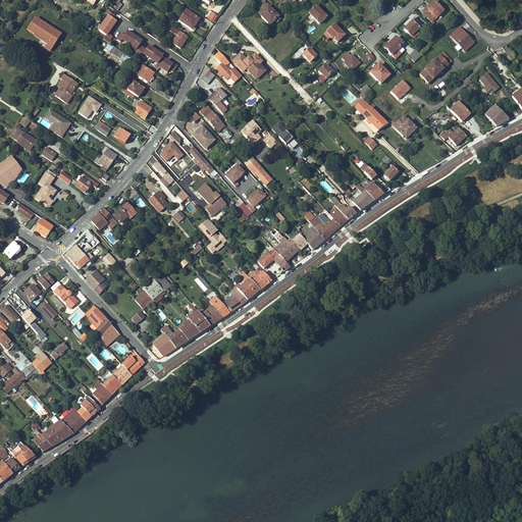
[(121,0),(112,0),(115,2),(113,6),(116,8),(115,10),(119,12),(123,5),(120,3),(121,0)]
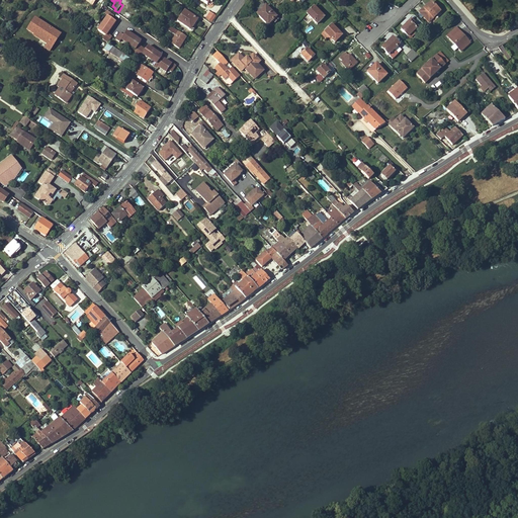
[(425,8),(424,8),(420,12),(425,18),(427,17),(430,21),(440,12),(431,2),(427,6),(425,8)]
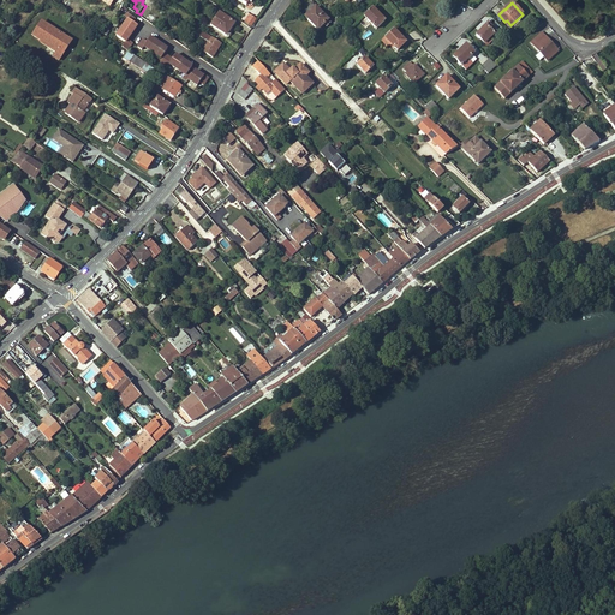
[(327,28),(330,23),(316,7),(305,17),(318,30),(324,24),(327,28)]
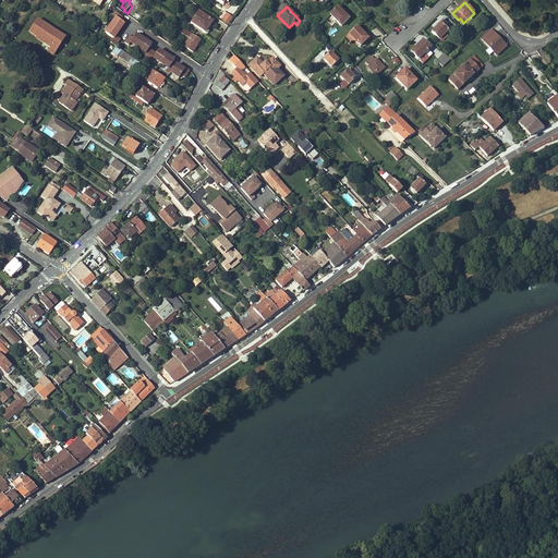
[(349,19),(338,8),(330,14),(341,26),(349,19)]
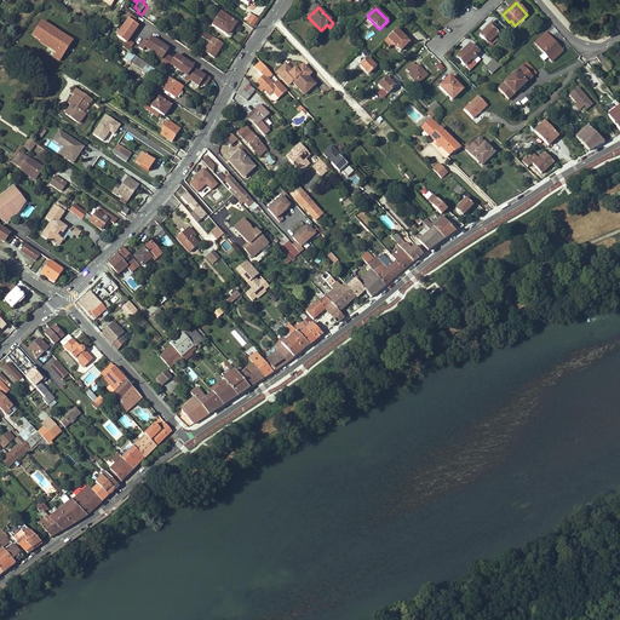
[(234,29),(237,23),(220,12),(213,26),(228,34),(231,28),(234,29)]
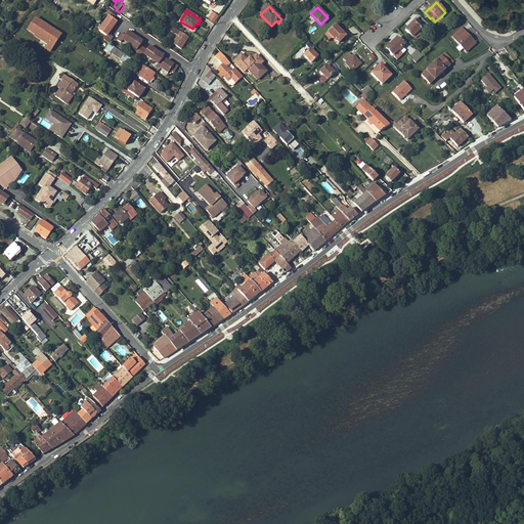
[(106,37),(103,41),(108,44),(114,37),(111,35),(110,34),(113,30),(115,26),(118,23),(114,19),(116,16),(108,11),(106,14),(108,16),(104,24),(98,32),(106,37)]
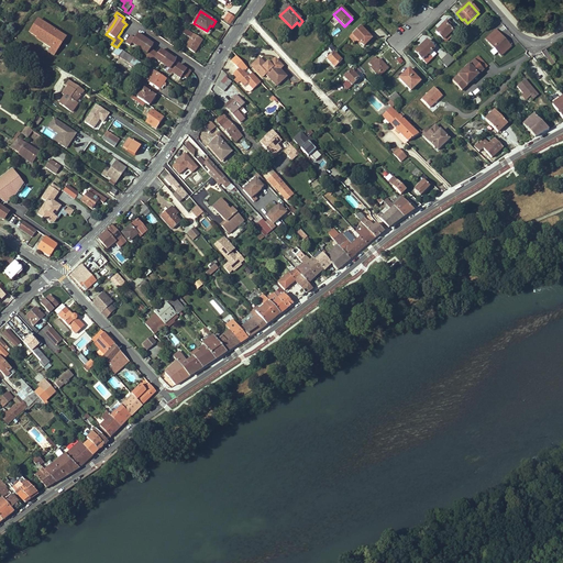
[(230,24),(234,18),(229,13),(224,21),(230,24)]
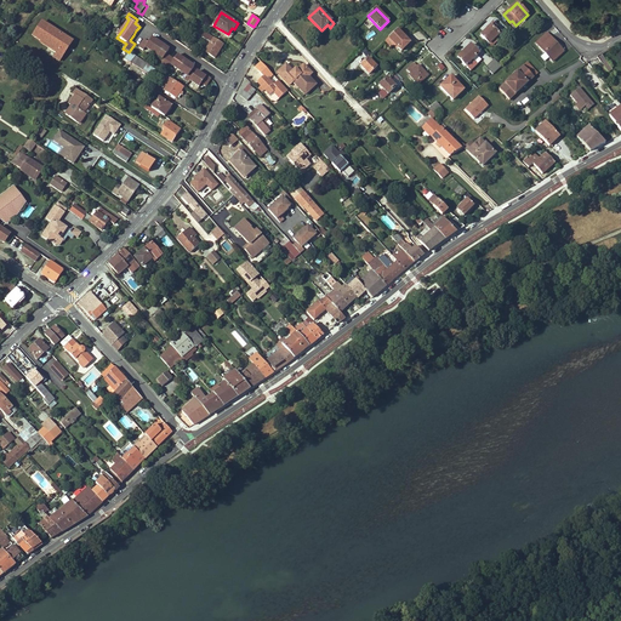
[(61,62),(74,43),(41,22),(29,40),(61,62)]
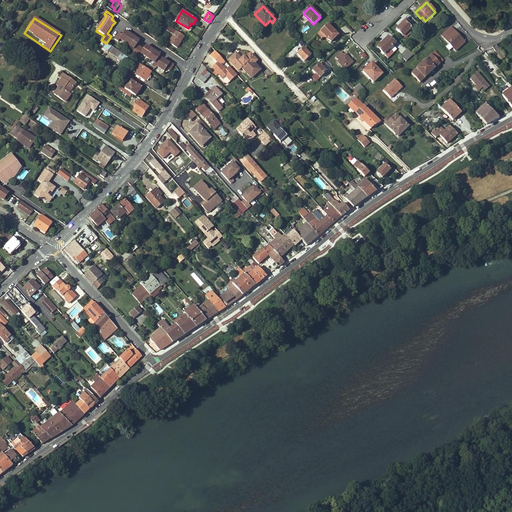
[(287,29),(289,27),(280,18),(278,20),(287,29)]
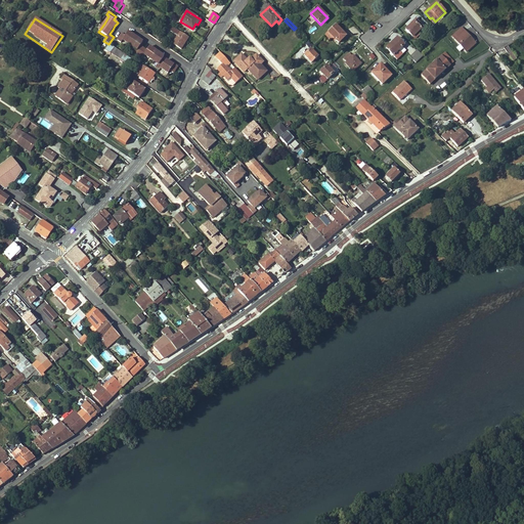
[(412,37),(418,33),(424,27),(417,19),(405,30),(412,37)]
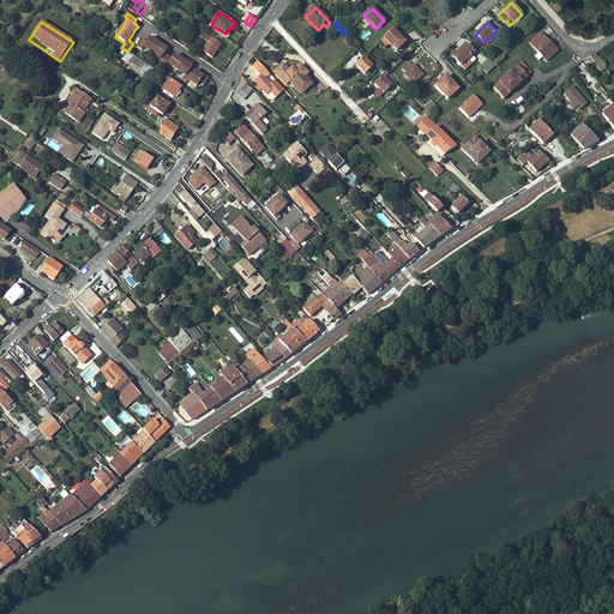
[(405,42),(392,30),(384,38),(397,50),(405,42)]
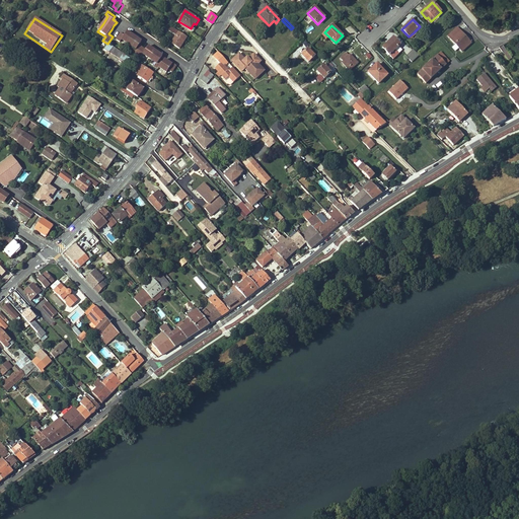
[(188,38),(171,27),(169,31),(176,36),(171,44),(179,50),(188,38)]
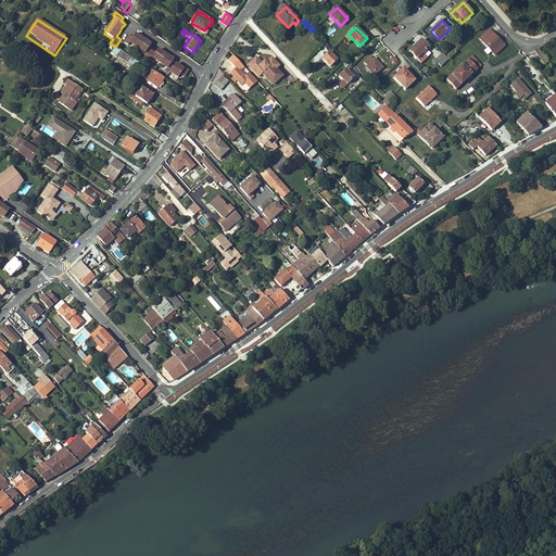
[(496,42),(498,40),(490,30),(480,39),(494,55),(503,49),(496,42)]
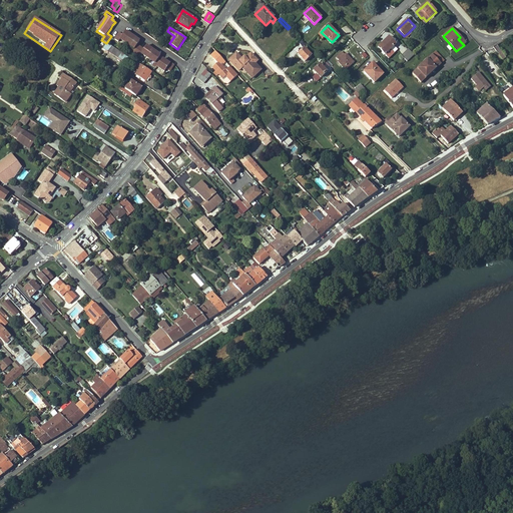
[(170,64),(166,62),(162,59),(161,62),(158,59),(161,56),(146,46),(144,50),(137,45),(140,41),(125,31),(123,35),(119,33),(115,40),(118,42),(120,40),(123,42),(134,50),(132,52),(139,57),(140,54),(154,64),(153,67),(156,69),(157,67),(164,72),(166,70),(169,72),(174,65),(171,63),(170,64)]
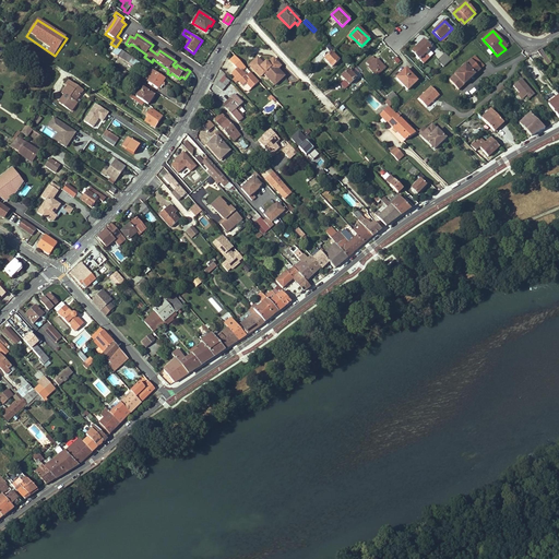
[(431,48),(425,40),(412,51),(424,63),(429,58),(426,54),(431,48)]
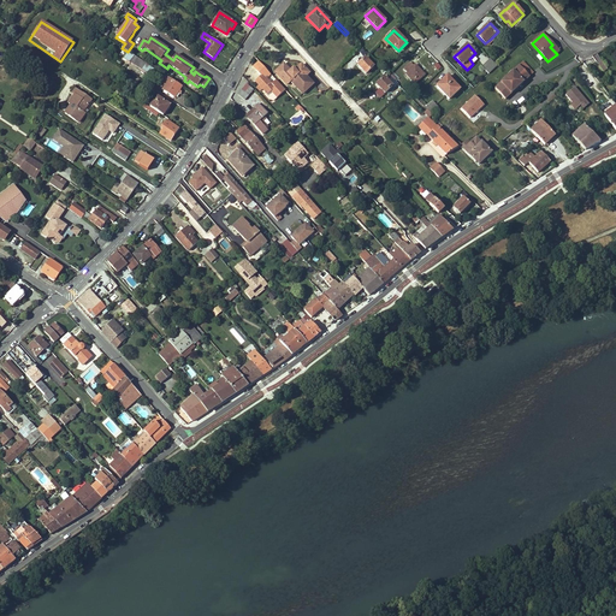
[(608,69),(596,54),(592,57),(598,65),(604,72),(608,69)]
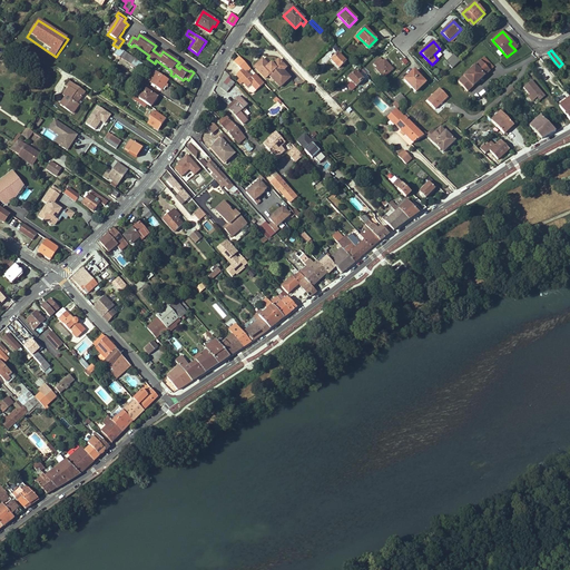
[(136,60),(123,51),(121,52),(124,53),(120,58),(133,66),(136,60)]
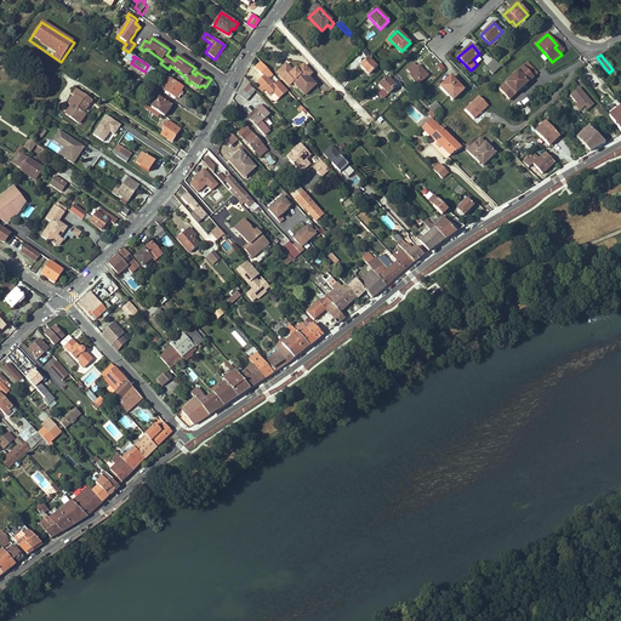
[(369,58),(360,66),(369,75),(377,68),(369,58)]
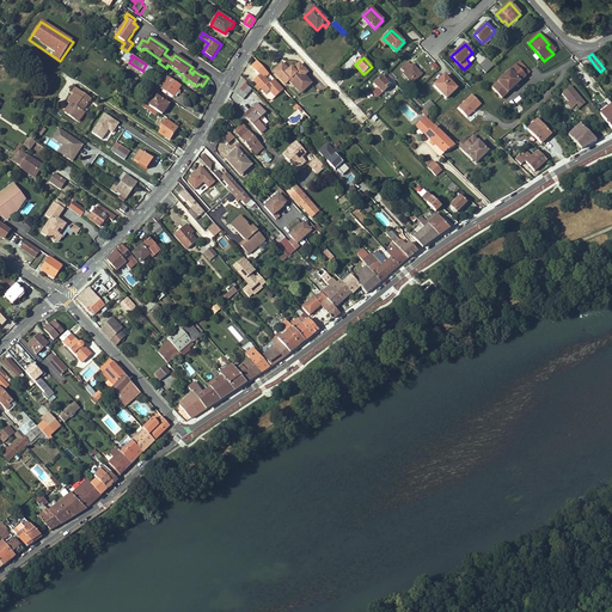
[(485,74),(494,66),(487,59),(478,66),(485,74)]
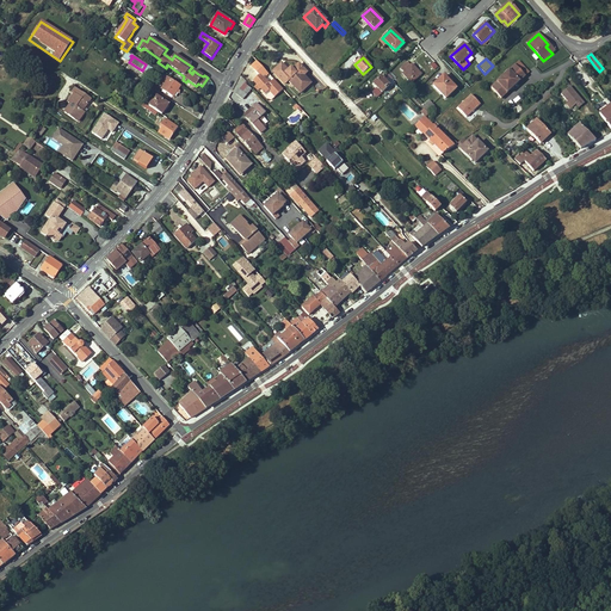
[(403,73),(402,74),(412,84),(421,74),(412,65),(411,66),(407,62),(400,69),(403,73)]
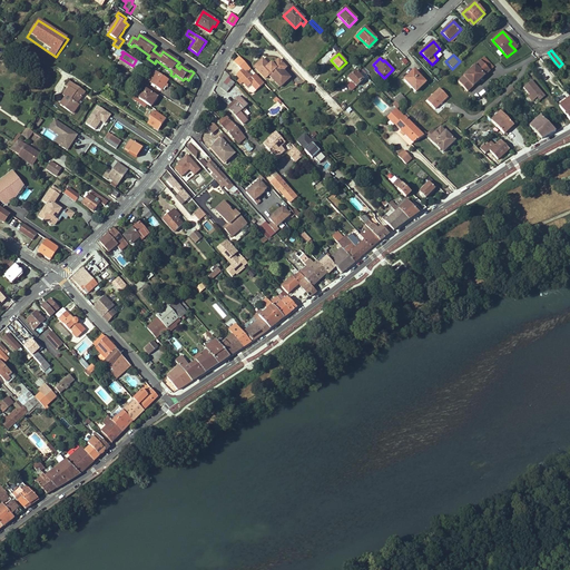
[(269,67),(268,66),(263,59),(254,67),(265,78),(269,75),(271,74),(275,77),(273,79),(281,87),(291,77),(283,70),(286,67),(278,59),(273,65),(269,67)]
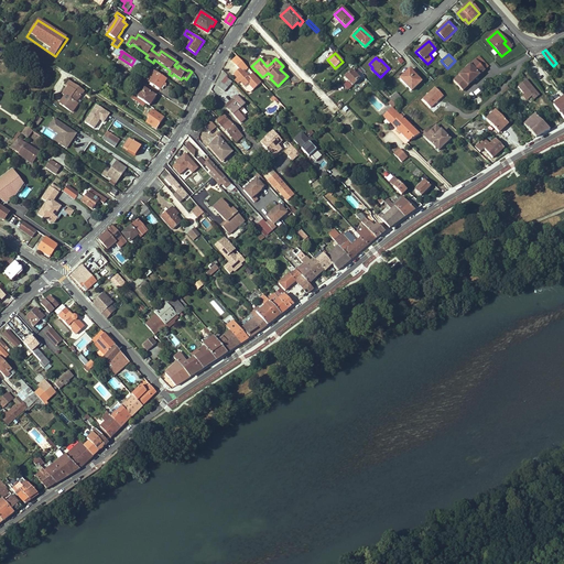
[(253,89),(261,83),(240,60),(235,65),(239,71),(235,75),(238,78),(240,82),(245,87),(248,84),(253,89)]
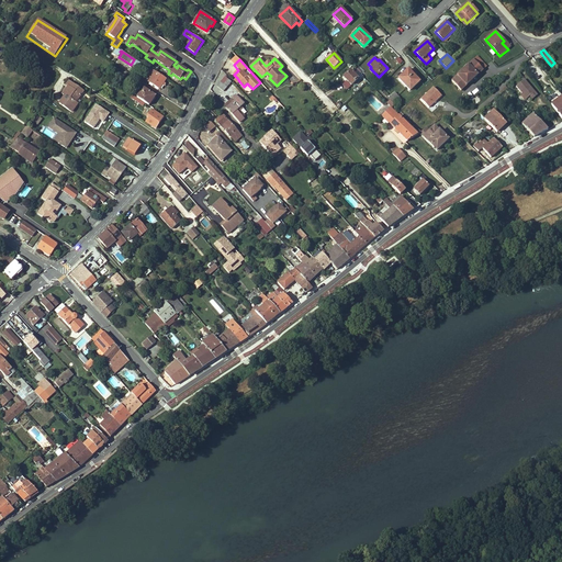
[(483,70),(473,60),(451,80),(461,91),(483,70)]
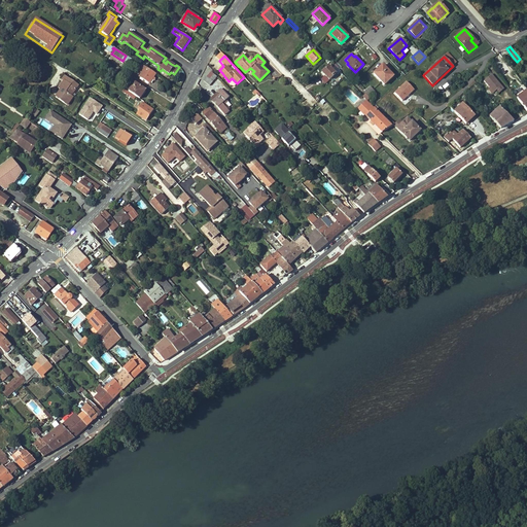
[(146,68),(142,65),(136,75),(150,84),(156,75),(146,68)]
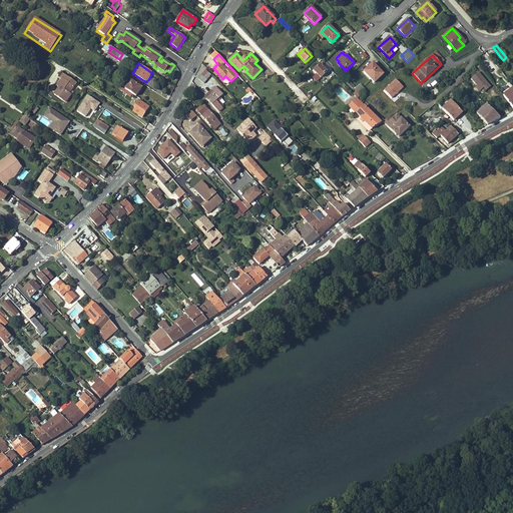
[(320,64),(314,71),(321,78),(327,72),(320,64)]
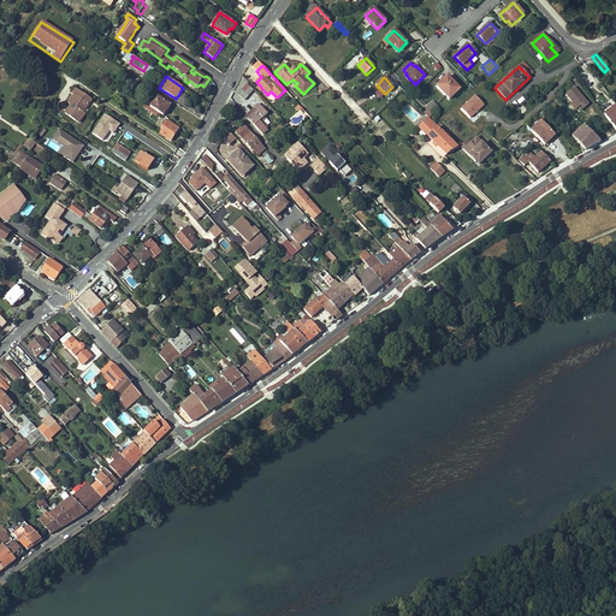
[(460,89),(449,78),(444,83),(443,81),(437,87),(450,100),(460,89)]
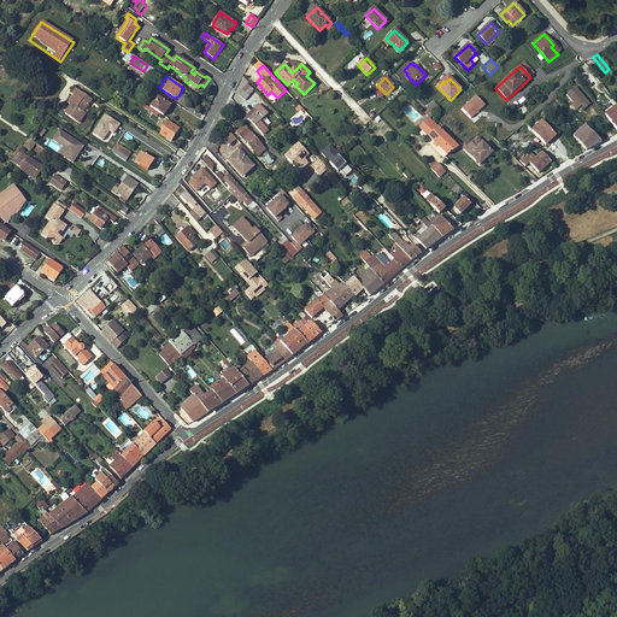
[(246,100),(254,89),(250,87),(245,93),(242,90),(239,95),(246,100)]
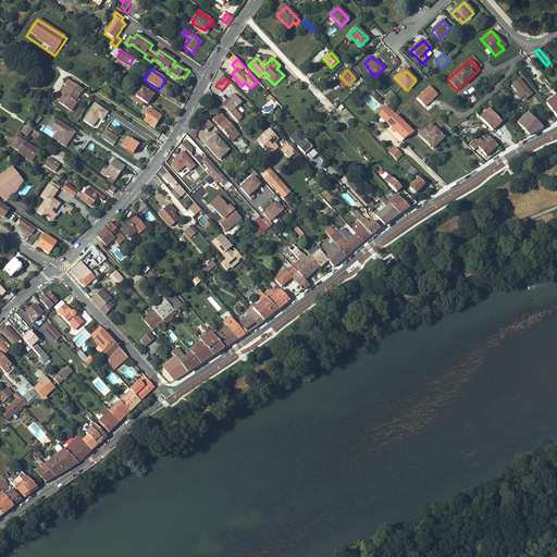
[(525,96),(530,90),(520,78),(511,86),(518,93),(522,98),(525,96)]
